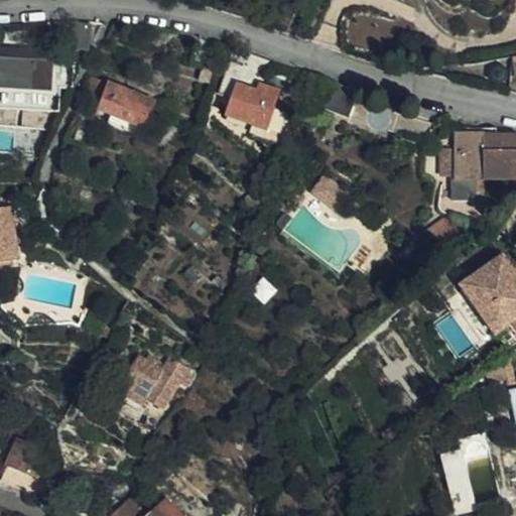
[(0,70),(0,99),(45,99),(46,86),(72,86),(80,57),(48,57),(48,59),(32,59),(31,70),(0,70)]
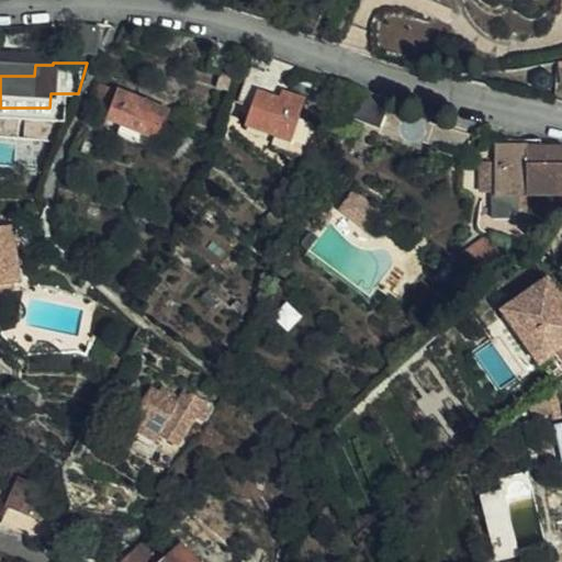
[(257,94),(265,72),(249,67),(237,102),(251,108),(245,127),(290,142),(304,102),(290,97),(288,104),(257,94)]
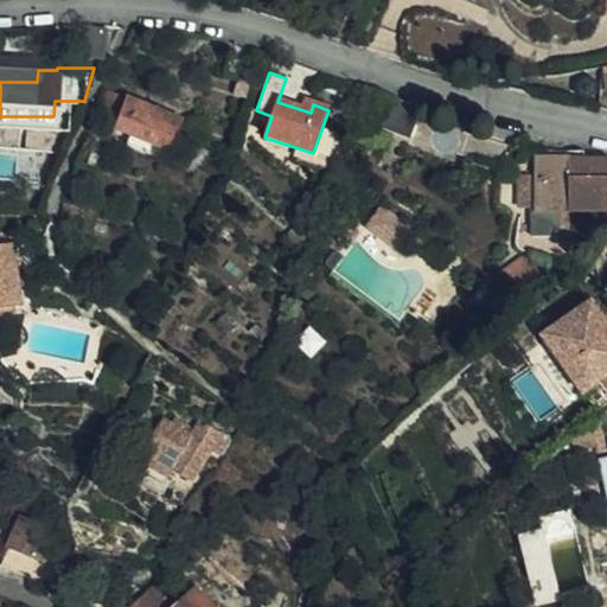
[(165,149),(178,119),(106,90),(96,113),(115,120),(113,127),(165,149)]
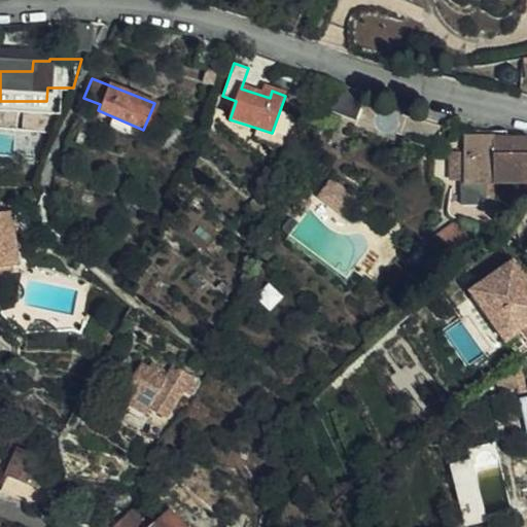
[(364,95),(339,86),(329,112),(356,121),(364,95)]
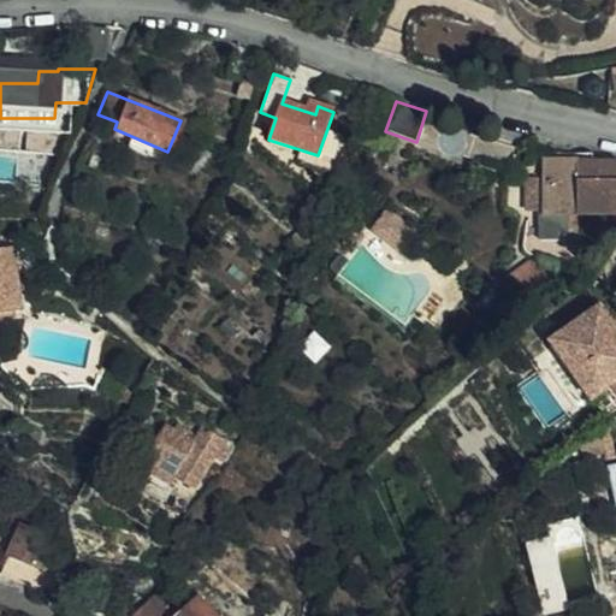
[(77,129),(77,111),(60,111),(59,128),(77,129)]
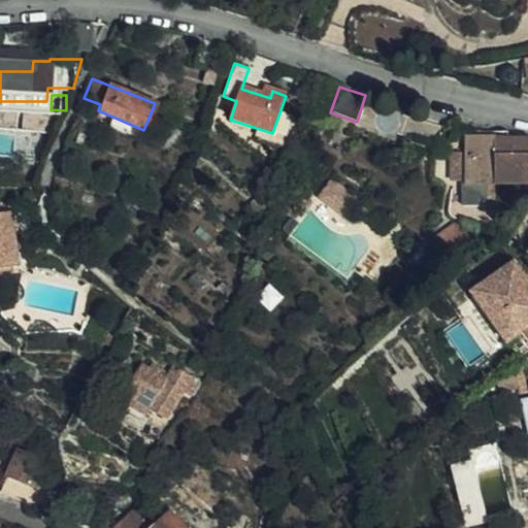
[(33,127),(58,131),(61,118),(35,113),(33,127)]
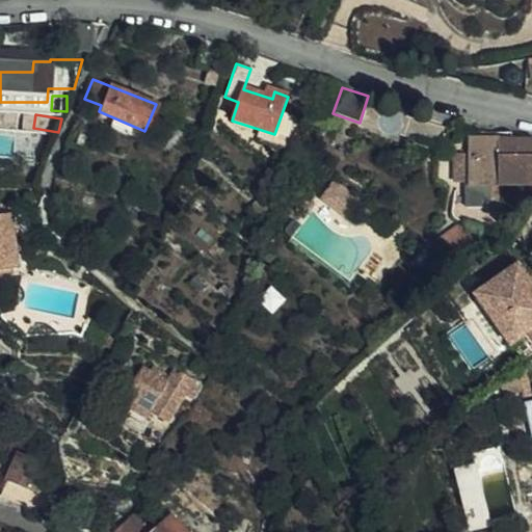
[(531,138),(506,139),(497,139),(497,185),(500,188),(500,185),(531,183),(531,138)]
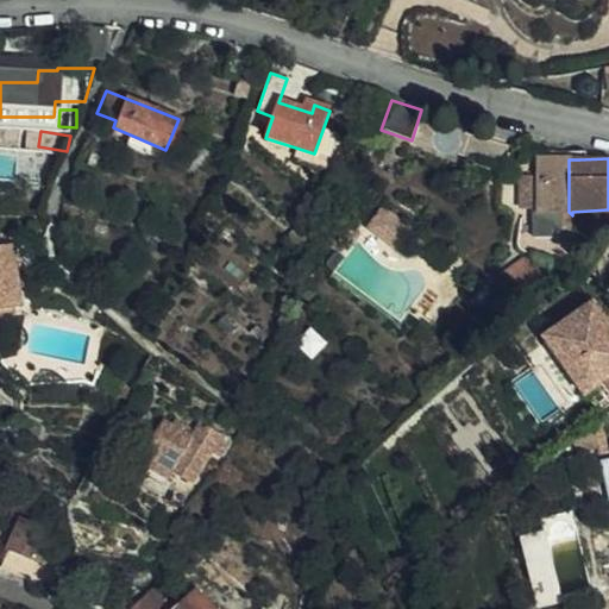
[(569,212),(569,159),(534,159),(533,175),(516,176),(518,207),(534,206),(534,209),(528,215),(529,237),(557,236),(557,239),(572,238),(572,215),(569,212)]
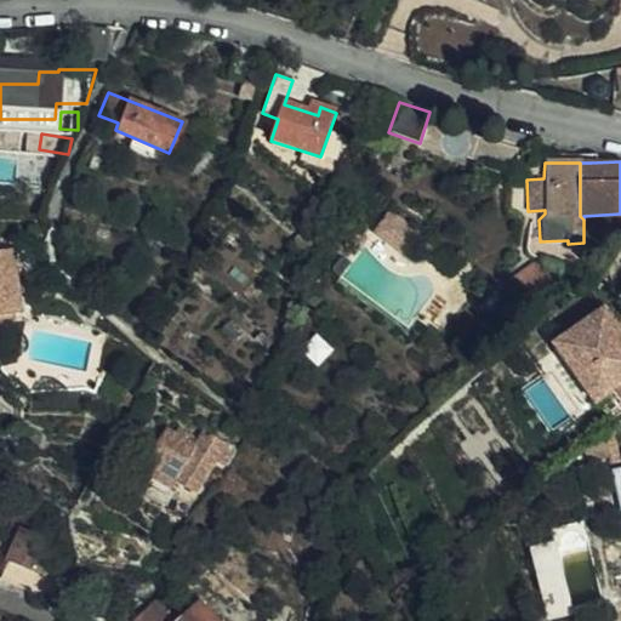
[(379,239),(406,246),(414,218),(386,210),(379,239)]
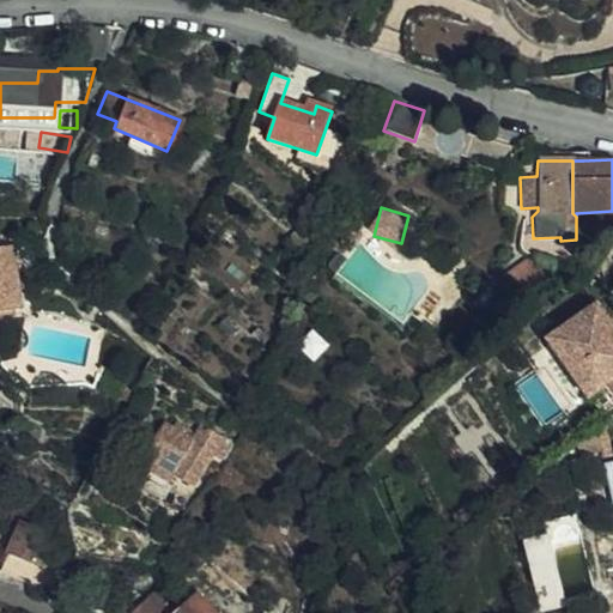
[(0,313),(11,311),(0,248),(0,313)]
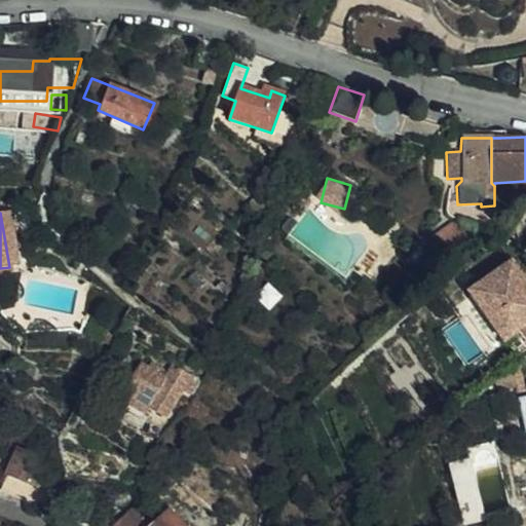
[(449,263),(478,242),(475,239),(480,230),(468,226),(456,235),(450,227),(433,240),(439,250),(449,263)]
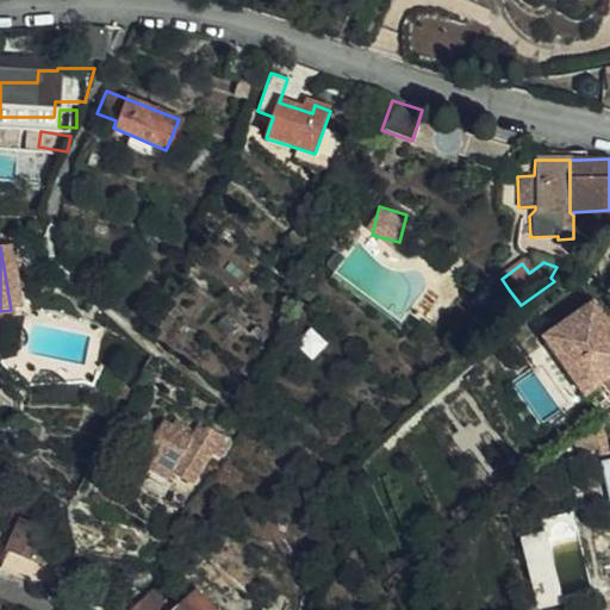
[(555,284),(570,275),(558,265),(556,267),(551,278),(554,281),(555,284)]
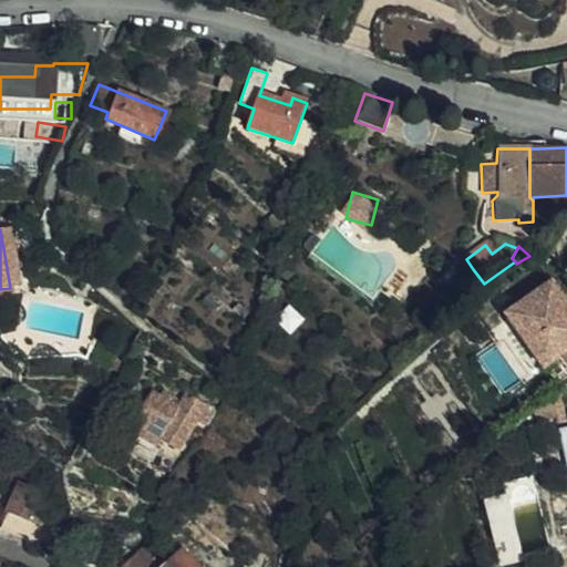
[(485,286),(484,284),(473,269),(465,276),(477,292),(485,286)]
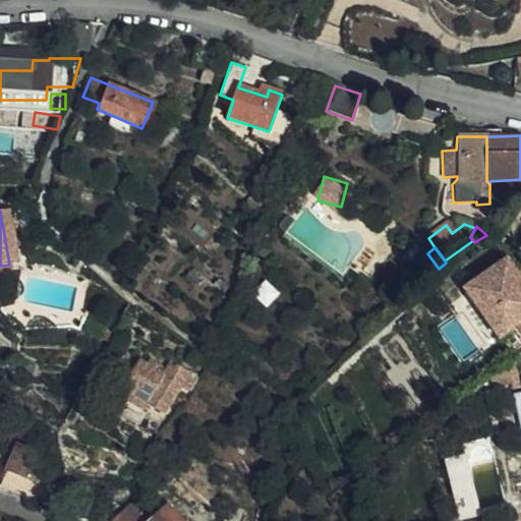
[(465,252),(463,252),(457,256),(462,263),(469,258),(465,252)]
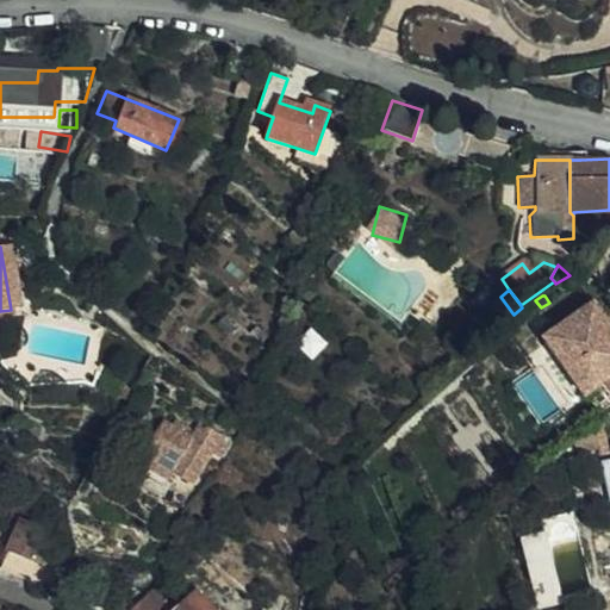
[(609,319),(593,297),(537,337),(584,400),(603,386),(609,396),(609,319)]
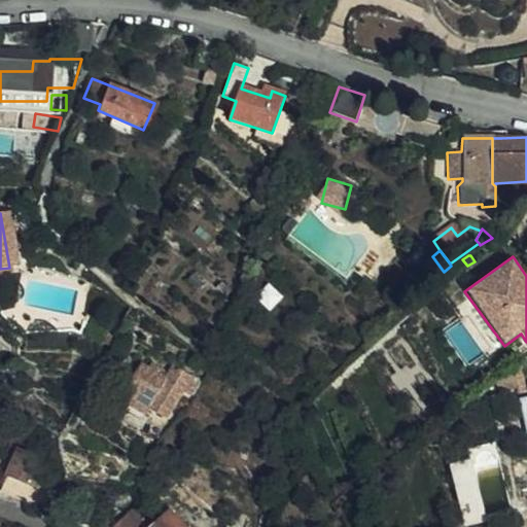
[(70,318),(64,317),(15,305),(0,311),(0,324),(4,329),(67,329),(70,318)]
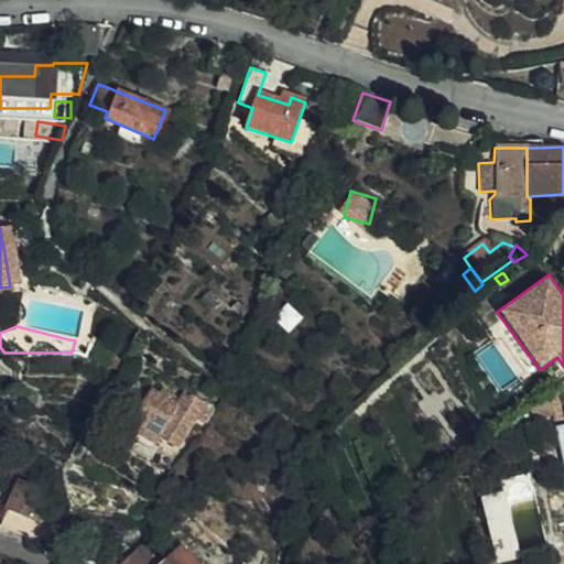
[(120,373),(112,386),(125,393),(127,394),(133,381),(120,373)]
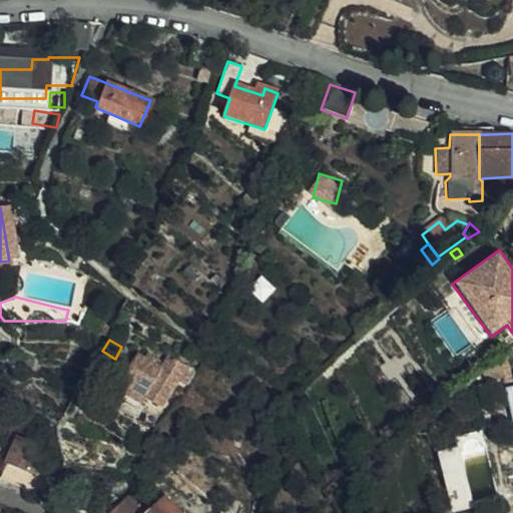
[(482,352),(471,360),(480,376),(489,369),(482,352)]
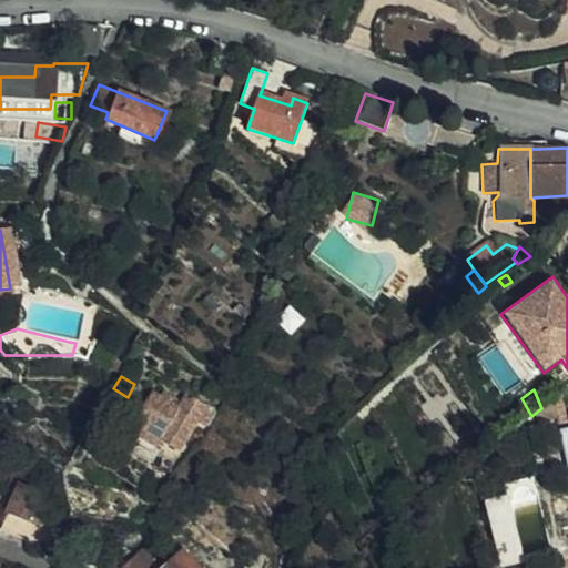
[(567,395),(566,389),(541,408),(548,423),(567,409),(567,395)]
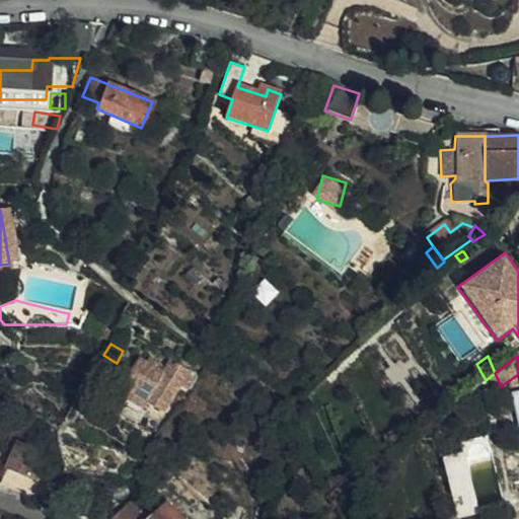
[(136,380),(145,364),(137,359),(128,375),(130,376),(136,380)]
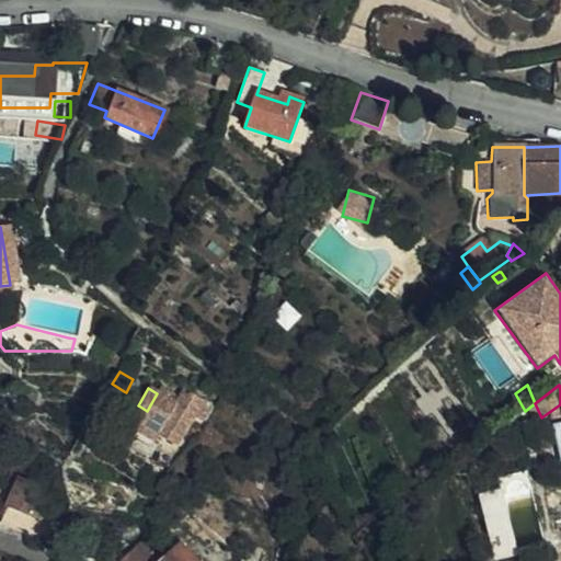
[(174,403),(157,393),(147,411),(140,407),(128,427),(153,442),(158,435),(178,445),(193,415),(198,419),(204,407),(198,404),(202,398),(182,389),(174,403)]
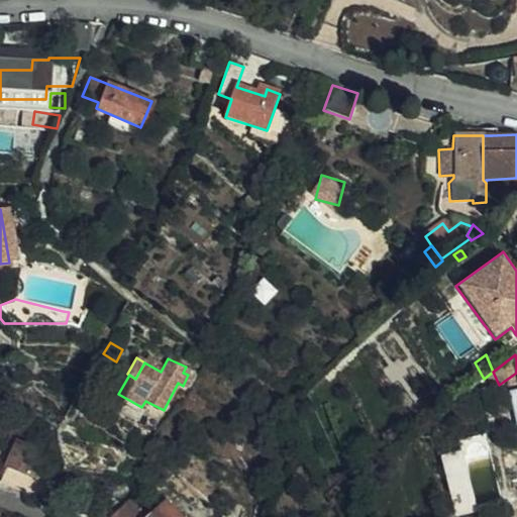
[(466,438),(469,448),(446,454),(463,514),(514,500),(496,431),(466,438)]
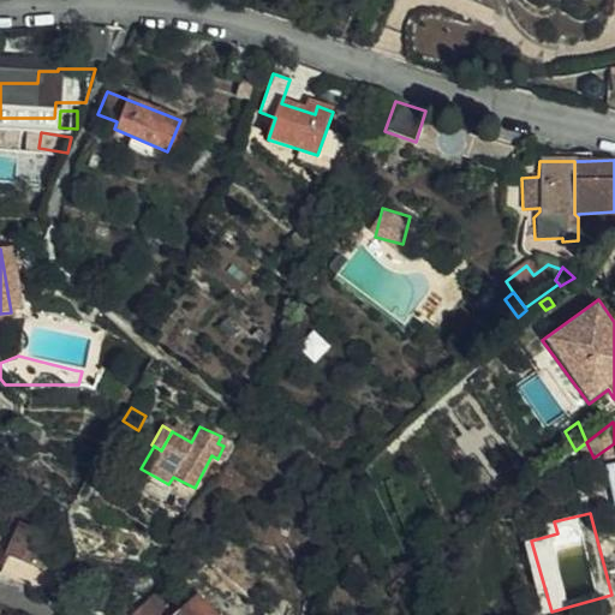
[(3,569),(29,579),(48,530),(21,520),(3,569)]
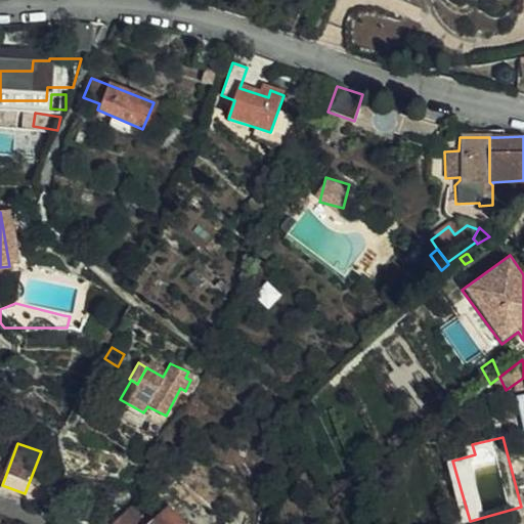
[(150,523),(144,523),(127,509),(113,523),(187,523),(188,523),(169,506),(150,523)]
